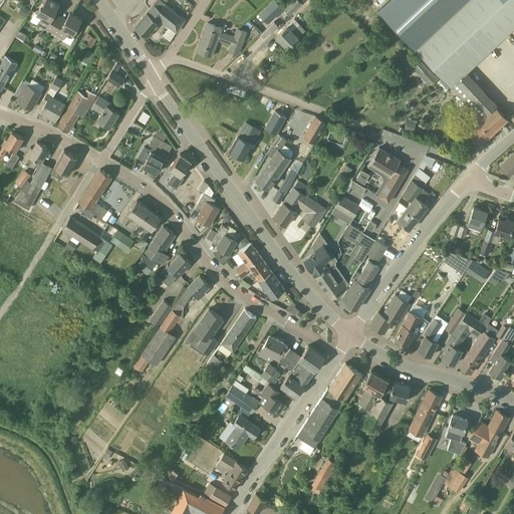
[(52,31),(59,19),(52,16),(59,5),(50,0),(45,0),(42,7),(41,6),(37,13),(42,16),(37,23),(52,31)]
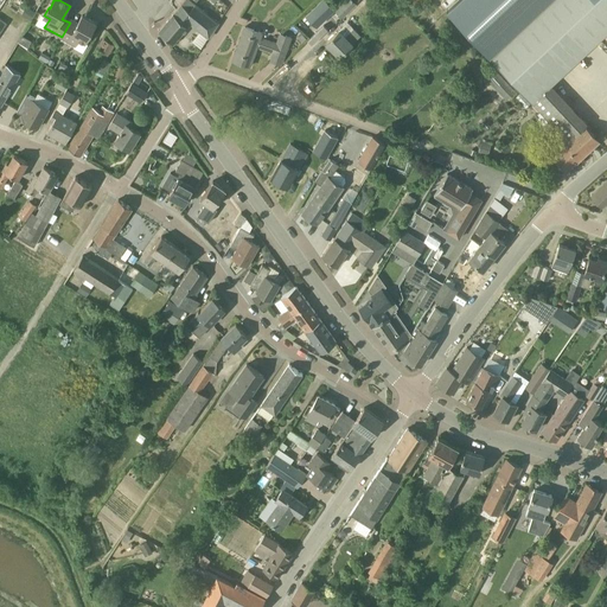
[(184,0),(180,5),(193,16),(190,19),(191,20),(189,23),(190,24),(209,37),(218,23),(195,4),(197,0),(184,0)]
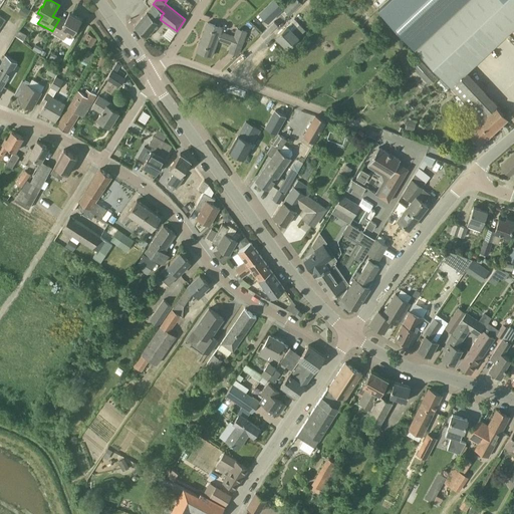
[(267,22),(282,7),(275,0),(271,0),(258,14),(267,22)]
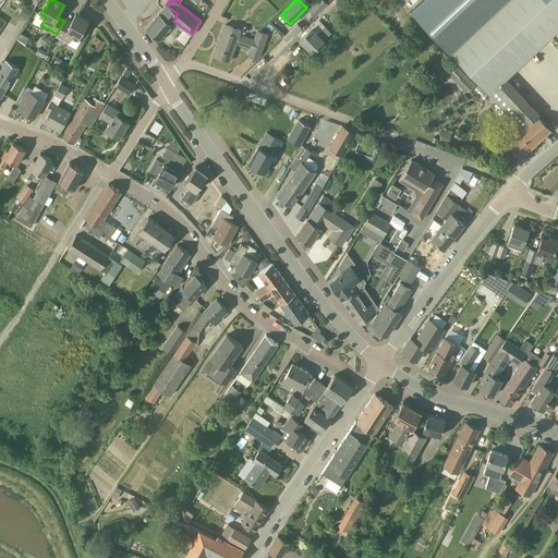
[(327,3),(324,0),(317,0),(308,9),(315,15),(327,3)]
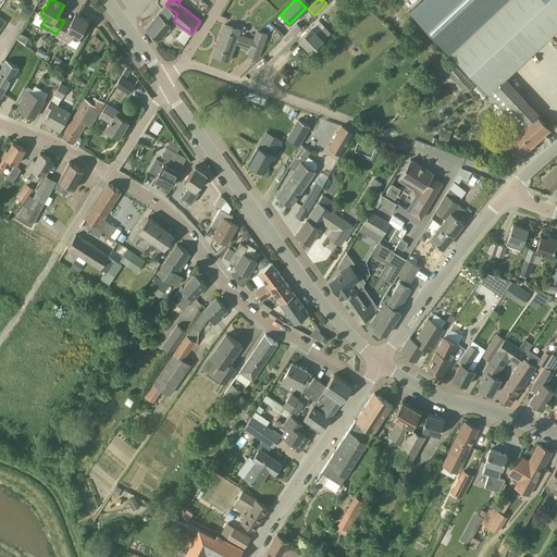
[(448,51),(503,0),(420,0),(409,10),(448,51)]
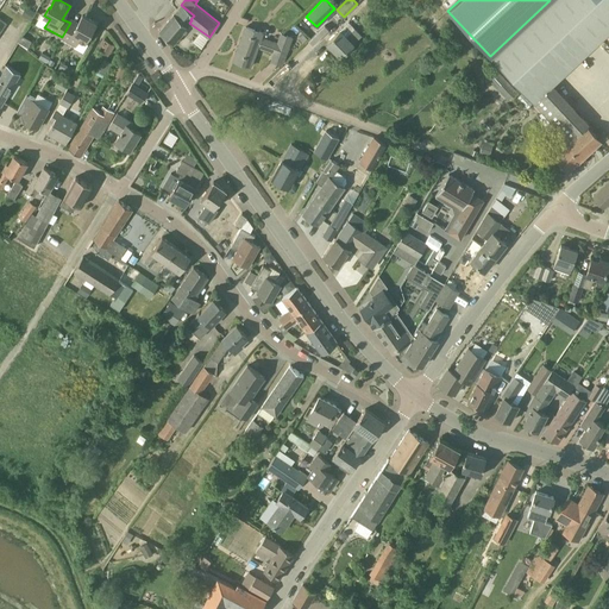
[(553,86),(551,85),(608,30),(608,0),(550,0),(490,56),(534,104),(553,86)]
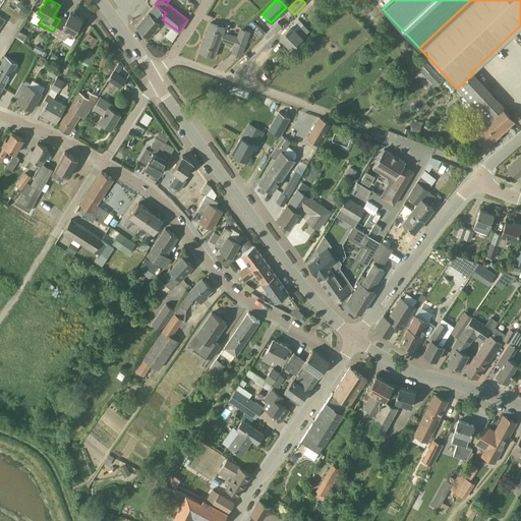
[(155,4),(136,26),(149,38),(163,20),(162,19),(164,17),(163,16),(166,13),(155,4)]
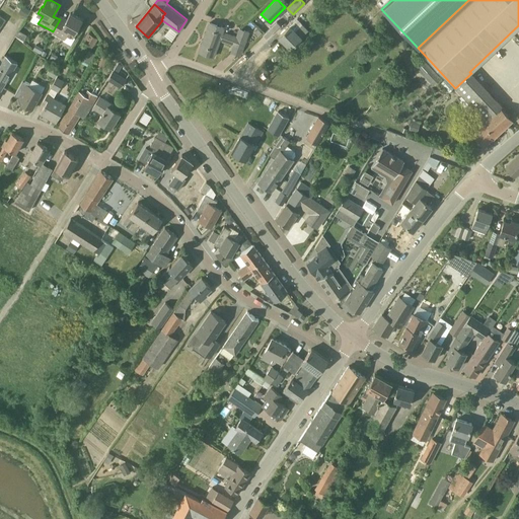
[(18,12),(19,12),(26,17),(30,10),(22,5),(20,8),(18,12)]
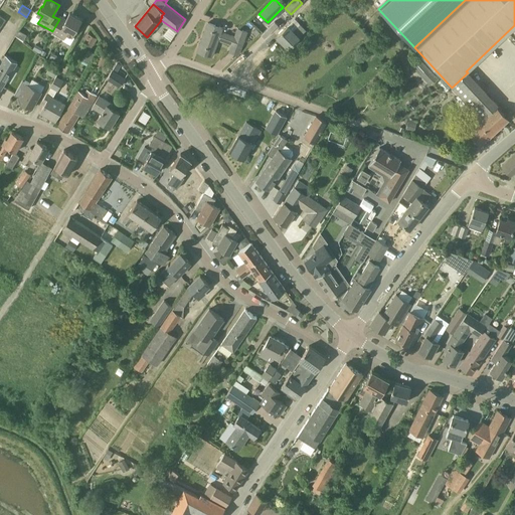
[(81,19),(69,13),(64,22),(59,19),(52,31),(63,38),(67,32),(72,35),(81,19)]
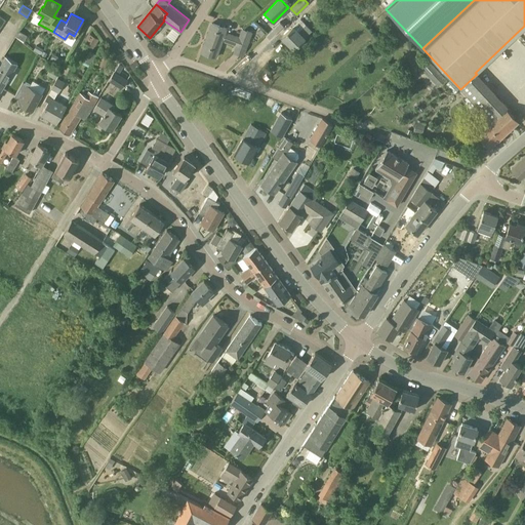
[(299,19),(282,37),(293,48),(305,38),(304,38),(311,31),(299,19)]
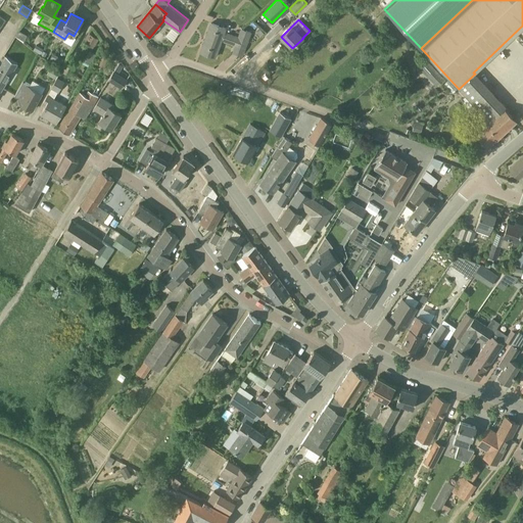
[(247,40),(239,37),(238,38),(224,33),(225,29),(210,24),(200,52),(215,57),(221,40),(235,45),(233,52),(242,56),(247,40)]
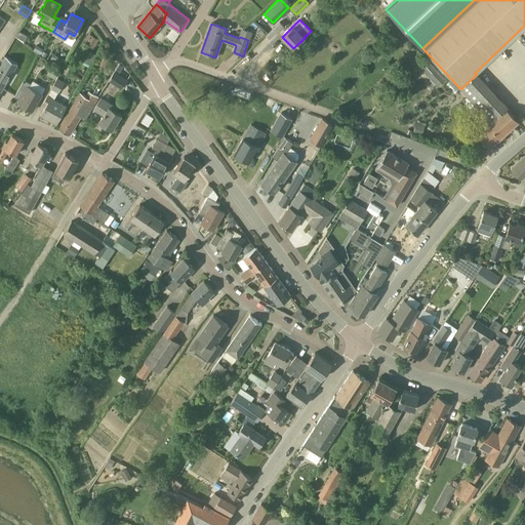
[(92,47),(94,43),(96,39),(91,36),(88,41),(86,44),(92,47)]
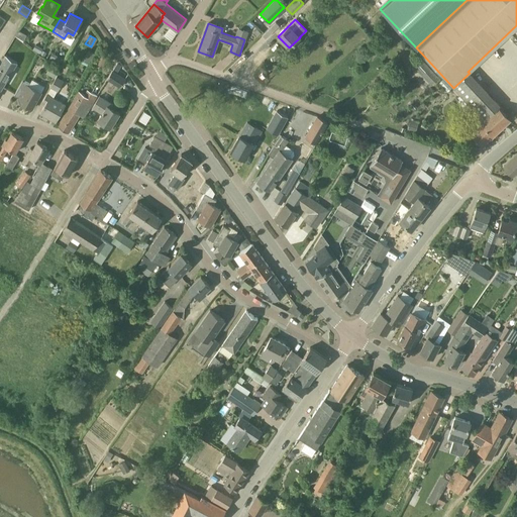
[(32,49),(35,50),(40,54),(43,48),(35,44),(32,49)]
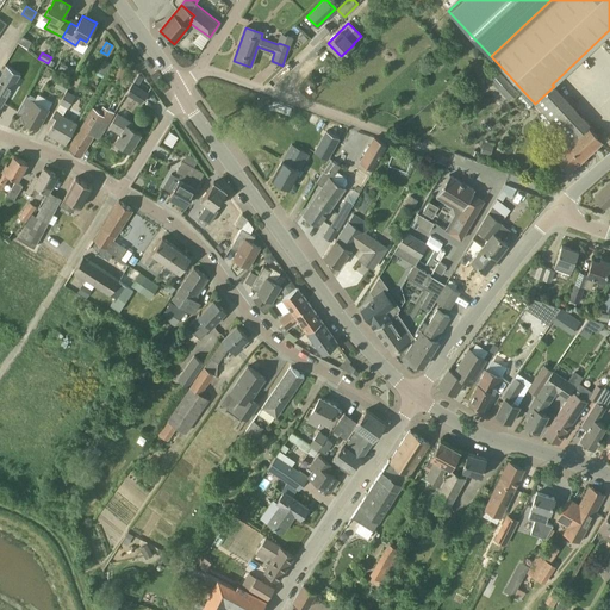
[(75,68),(62,62),(57,70),(70,76),(75,68)]
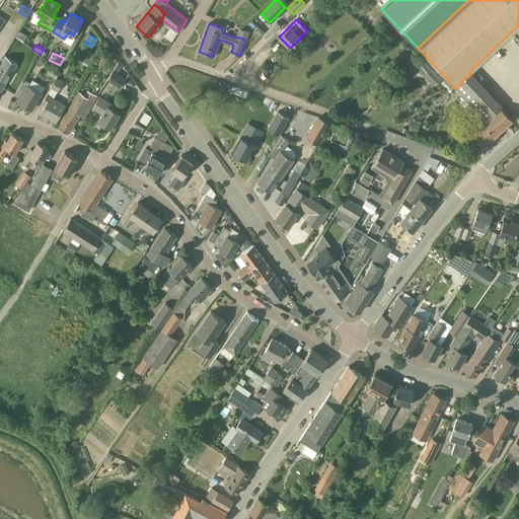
[(100,53),(96,64),(104,67),(108,56),(100,53)]
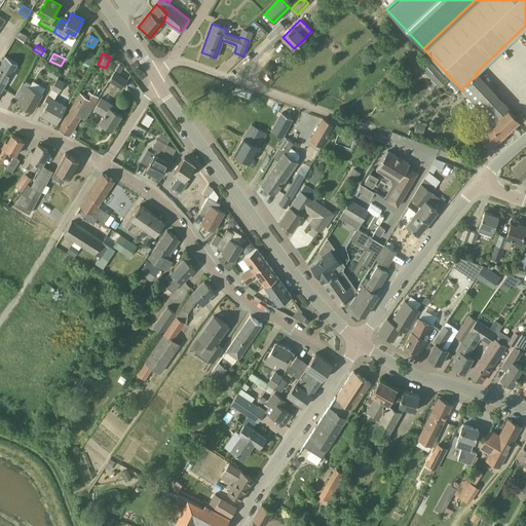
[(0,92),(12,73),(19,76),(24,68),(6,58),(0,67),(0,92)]
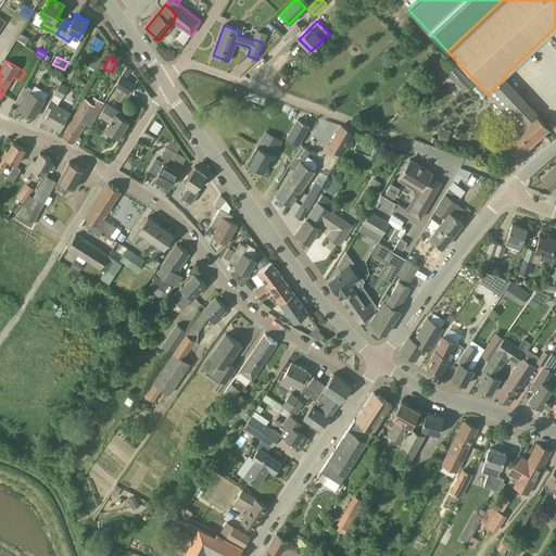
[(447,73),(463,89),(470,83),(455,65),(447,73)]
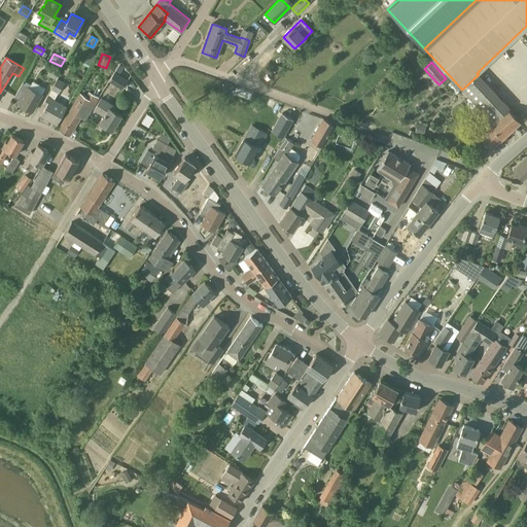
[(50,76),(57,79),(58,78),(60,73),(55,70),(50,76)]
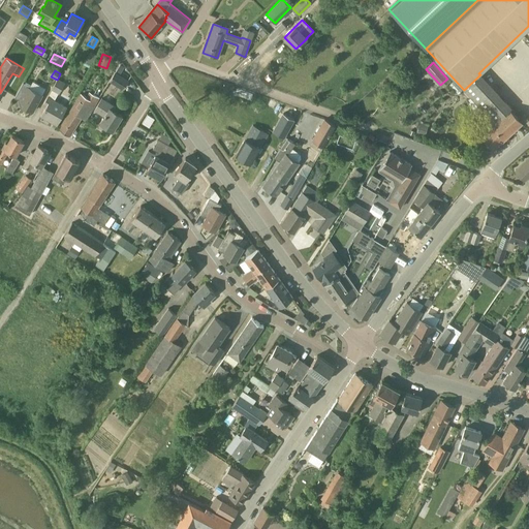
[(128,81),(116,71),(110,81),(123,89),(128,81)]
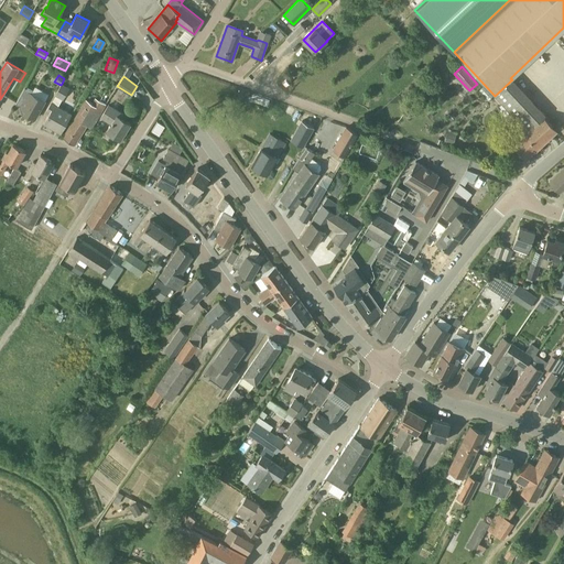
[(495,96),(509,111),(503,117),(511,125),(517,119),(528,130),(512,144),(525,158),(555,130),(543,117),(545,115),(512,79),(495,96)]
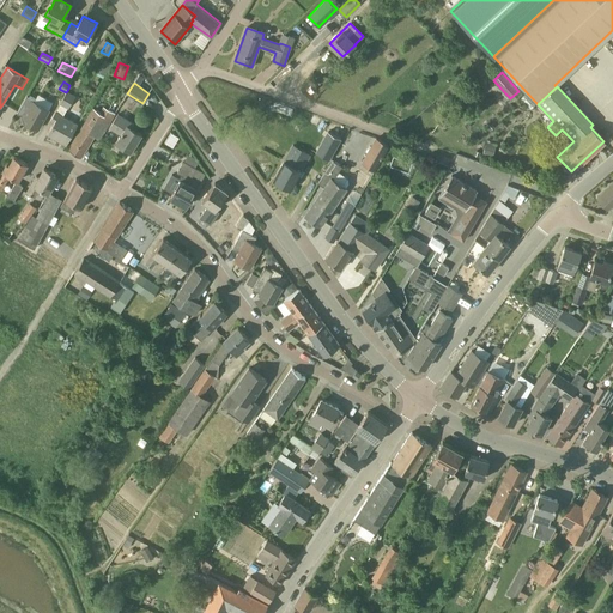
[(78,123),(64,115),(67,108),(68,108),(76,95),(67,91),(66,92),(55,111),(50,120),(54,122),(47,134),(66,145),(78,123)]
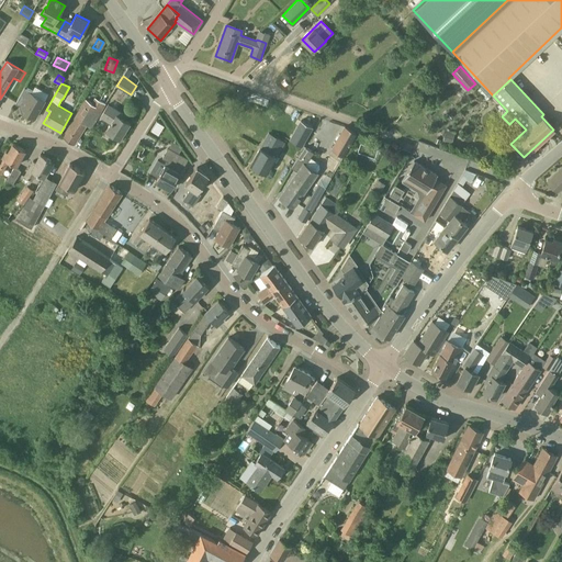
[(44,100),(31,93),(32,91),(24,87),(15,103),(25,110),(24,112),(34,119),(44,100)]
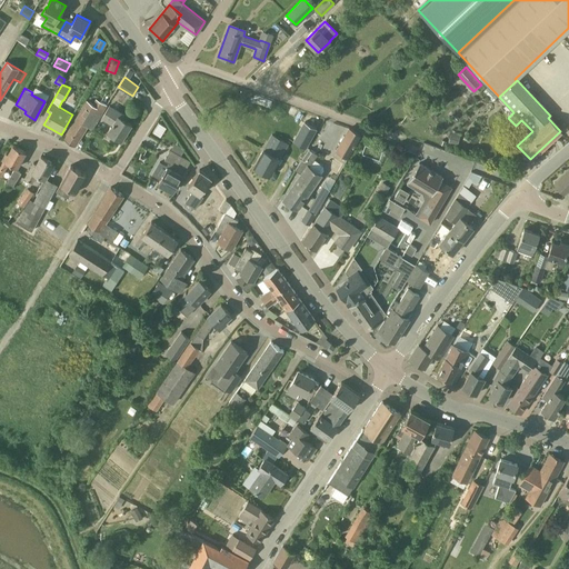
[(87,100),(63,138),(76,146),(88,126),(92,128),(100,115),(101,116),(107,105),(96,98),(92,103),(87,100)]
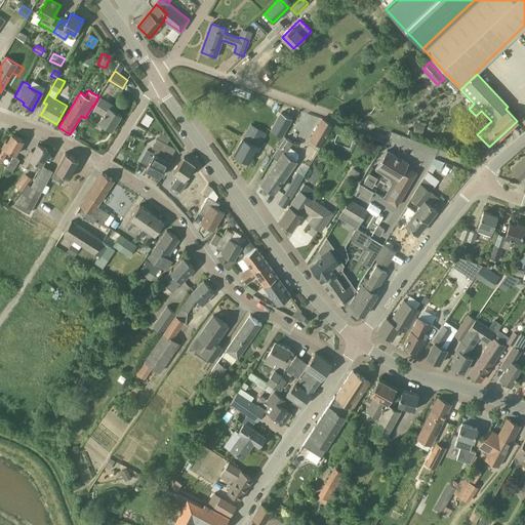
[(99,98),(93,109),(104,115),(99,121),(112,129),(121,115),(117,112),(119,109),(106,101),(101,97),(99,98)]
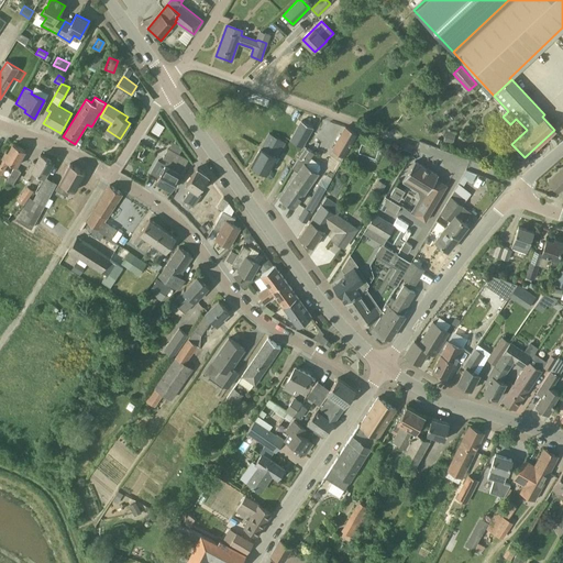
[(300,120),(290,140),(302,146),(313,128),(300,120)]
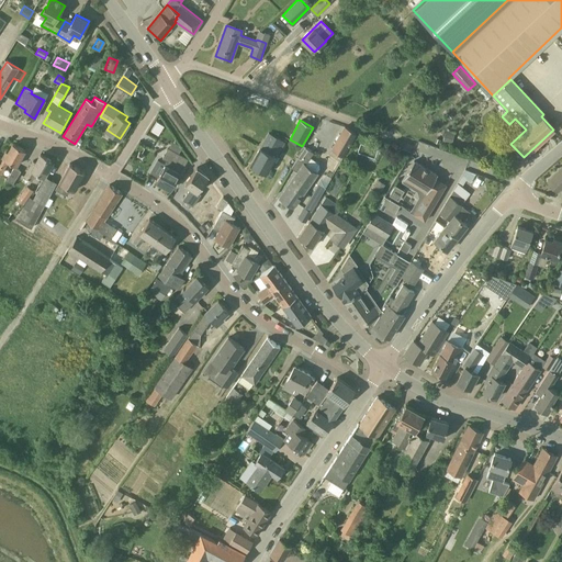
[(356,133),(346,127),(333,149),(343,155),(356,133)]
